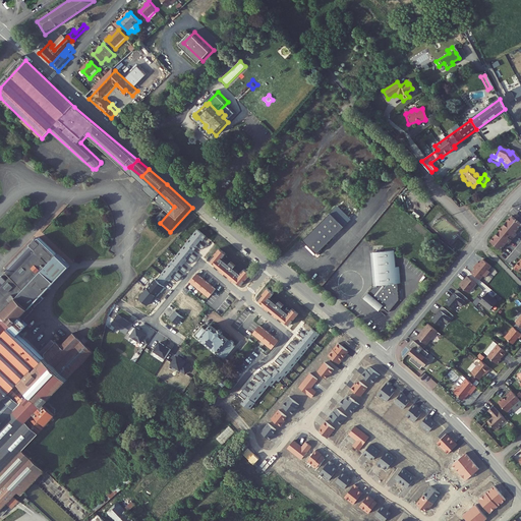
[(221,192),(225,195),(240,180),(236,176),(221,192)]
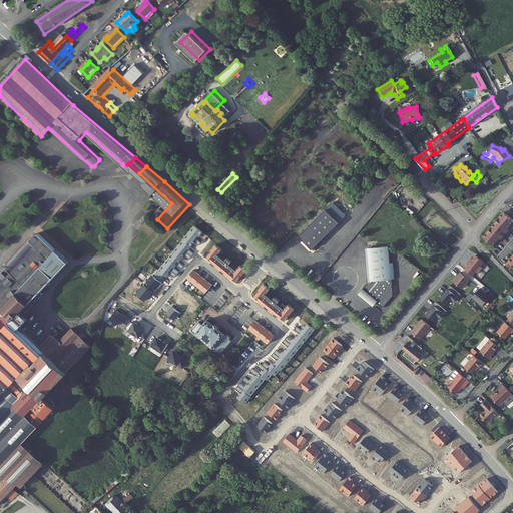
[(327,208),(300,234),(315,249),(318,244),(317,243),(340,221),(327,208)]
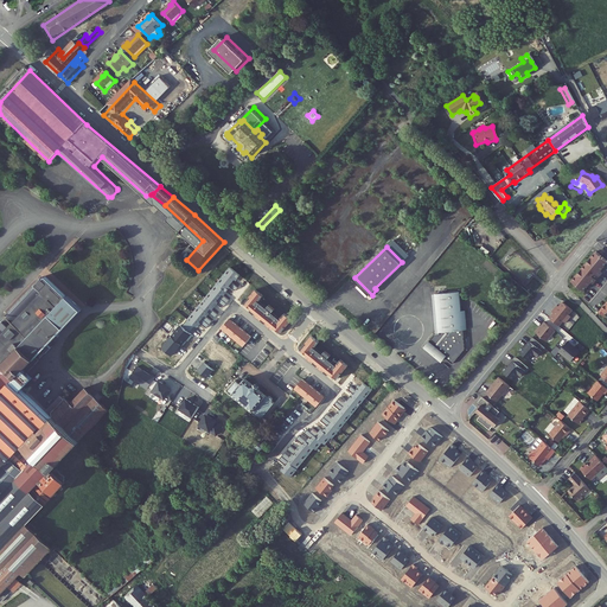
[(598,273),(605,263),(593,254),(569,282),(581,293),(588,283),(590,285),(593,281),(599,274),(598,273)]
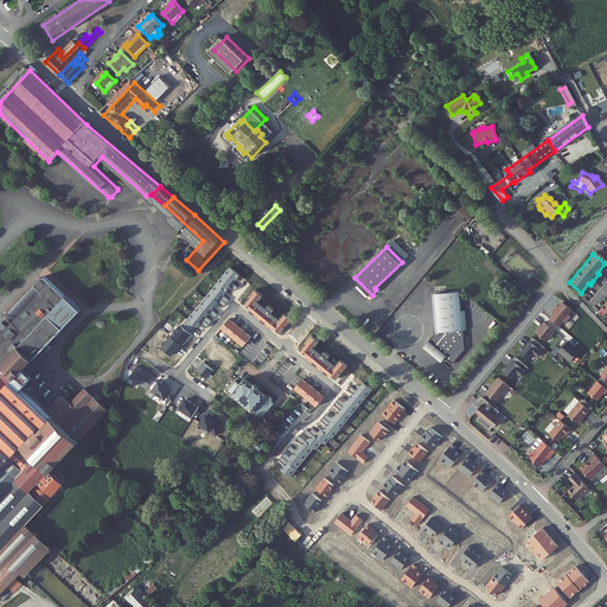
[(231,267),(183,325),(191,332),(195,326),(197,328),(202,323),(206,327),(212,320),(208,317),(210,313),(216,317),(218,314),(213,310),(219,302),(225,306),(230,300),(225,295),(229,289),(228,288),(234,281),(235,282),(241,275),(231,267)]
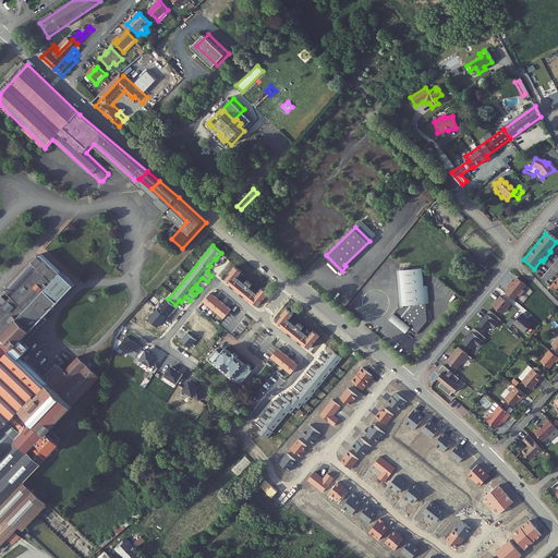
[(49,432),(100,378),(80,359),(67,374),(57,364),(45,376),(22,355),(34,343),(26,336),(76,283),(63,270),(62,273),(41,254),(0,296),(0,548),(8,541),(13,546),(21,538),(14,533),(20,529),(23,532),(48,506),(24,483),(61,443),(49,432)]
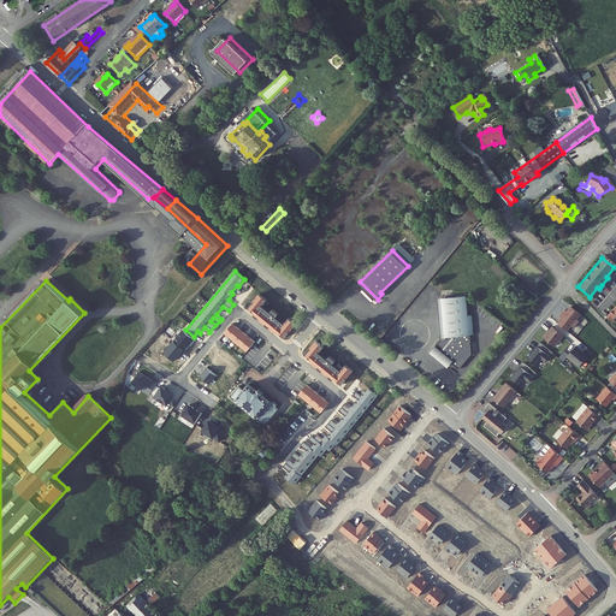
[(268,300),(261,294),(249,308),(256,314),(255,315),(277,333),(278,332),(285,338),(297,324),(290,318),(285,324),(277,318),(279,314),(274,309),(271,313),(264,306),(268,300)]
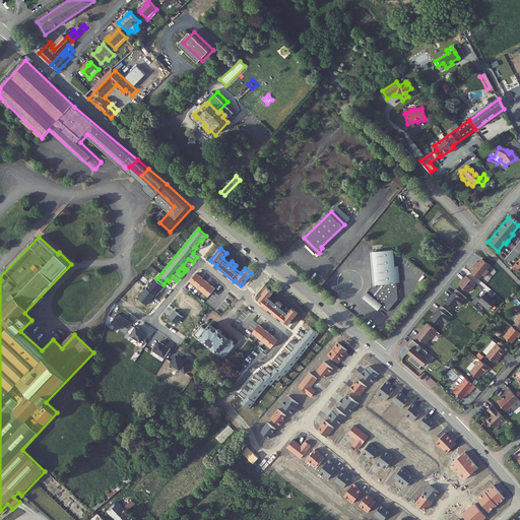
[(393,250),(373,252),(376,285),(377,285),(377,287),(373,287),(364,299),(379,310),(382,307),(388,313),(398,300),(397,282),(396,278),(395,278),(394,276),(396,276),(395,266),(393,250)]
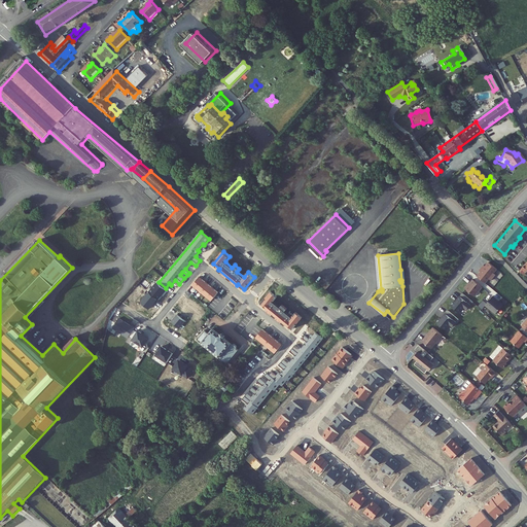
[(526,276),(526,262),(517,273),(524,279),(526,276)]
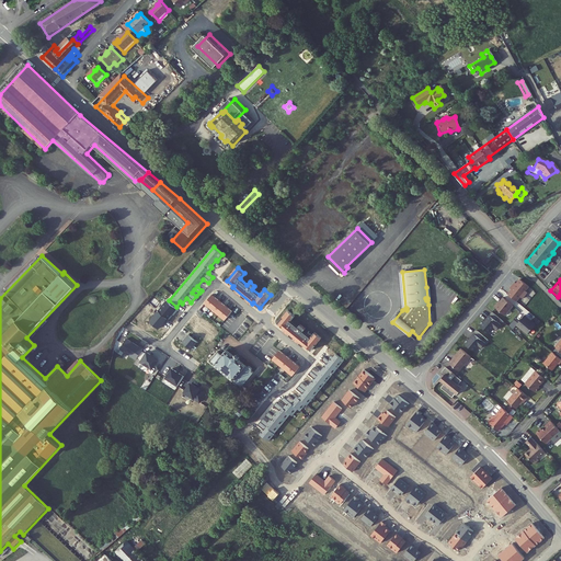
[(526,288),(517,281),(514,285),(512,284),(510,287),(523,297),(525,295),(523,293),(526,288)]
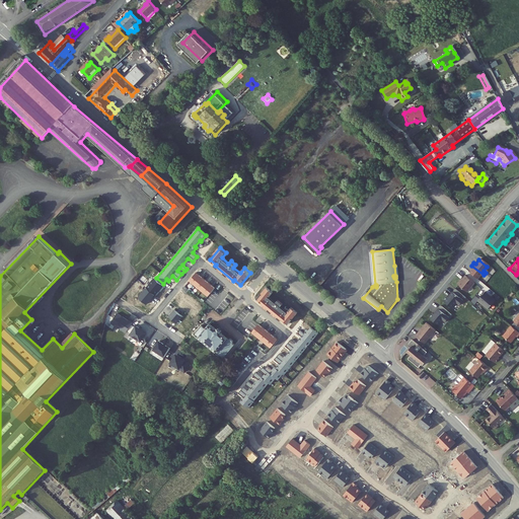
[(484,275),(471,266),(469,269),(470,270),(467,274),(475,280),(478,277),(480,278),(484,275)]
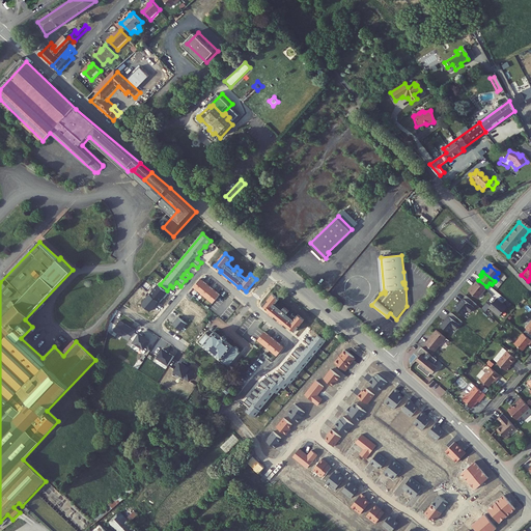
[(201,279),(195,287),(214,303),(221,295),(201,279)]
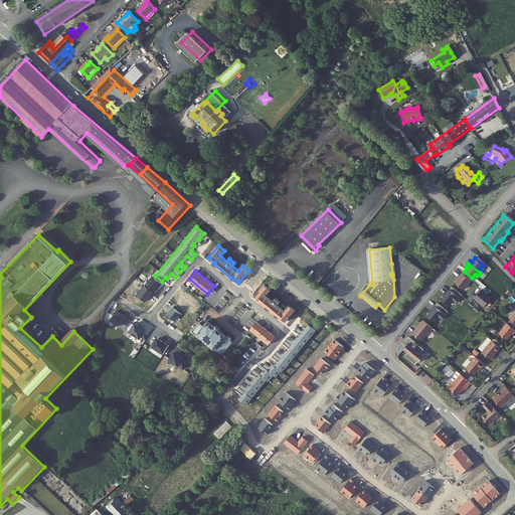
[(452,284),(456,287),(461,291),(469,282),(464,278),(460,275),(457,278),(458,279),(456,280),(455,280),(452,284)]
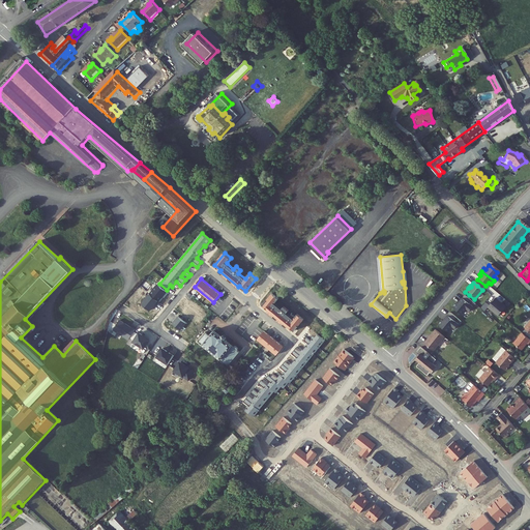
[(149,293),(158,301),(167,291),(157,284),(149,293)]
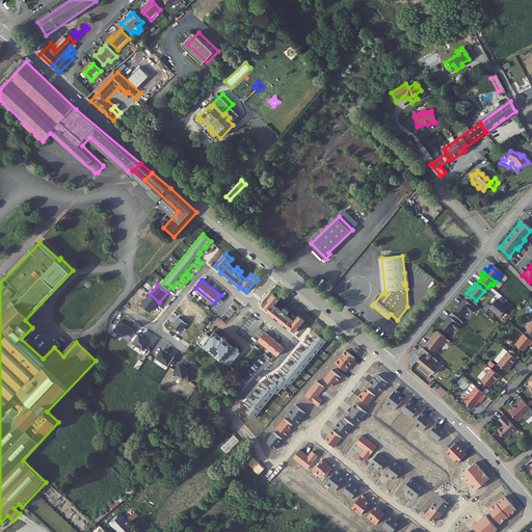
[(150,294),(142,303),(152,311),(159,302),(150,294)]
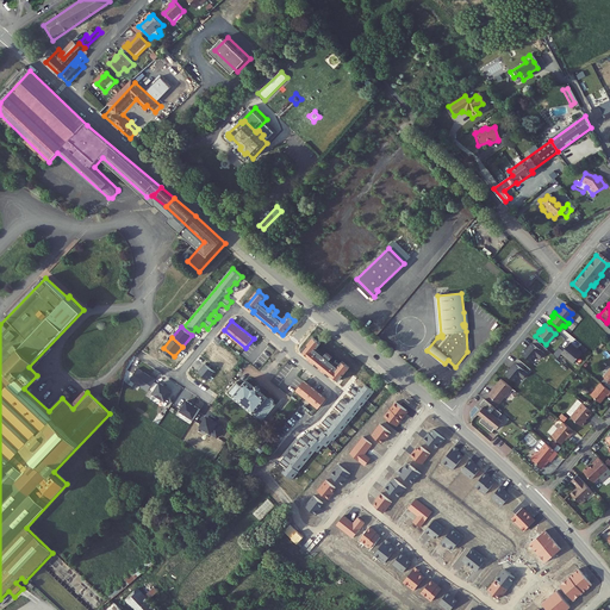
[(321,343),(313,337),(303,352),(309,358),(307,359),(329,377),(330,375),(338,381),(350,367),(342,361),(337,367),(330,360),(332,358),(327,353),(324,356),(316,349),(321,343)]
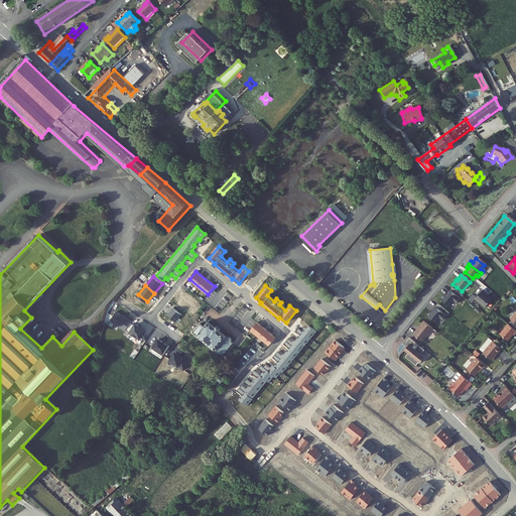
[(441,296),(438,300),(446,307),(452,302),(455,304),(458,300),(454,296),(457,293),(450,288),(442,297),(441,296)]
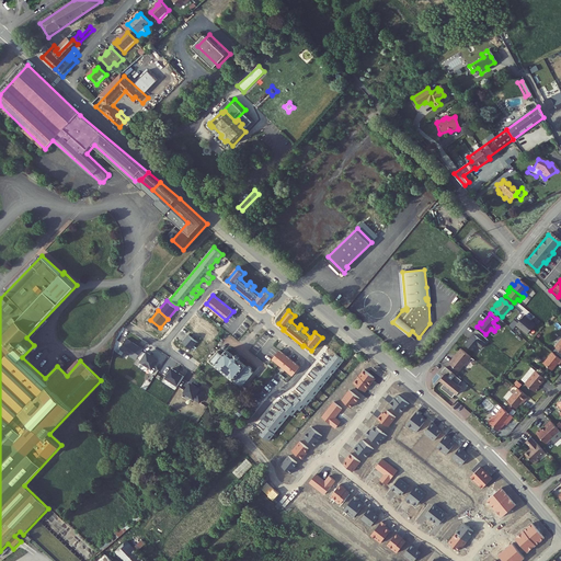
[(518,321),(514,318),(506,328),(511,331),(514,327),(525,336),(533,325),(529,322),(528,322),(522,317),(518,321)]
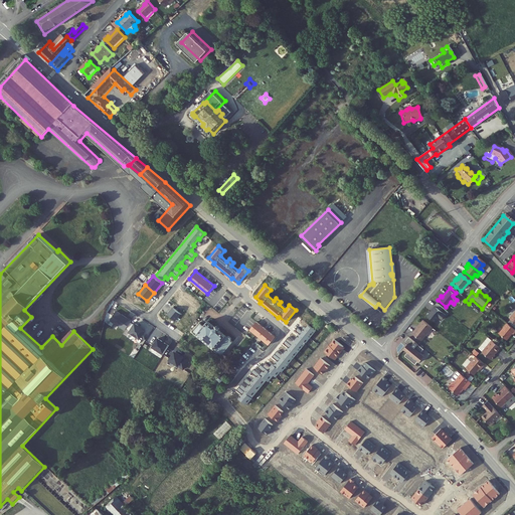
[(426,313),(423,317),(432,324),(437,318),(440,321),(443,317),(439,313),(442,310),(436,305),(427,314),(426,313)]
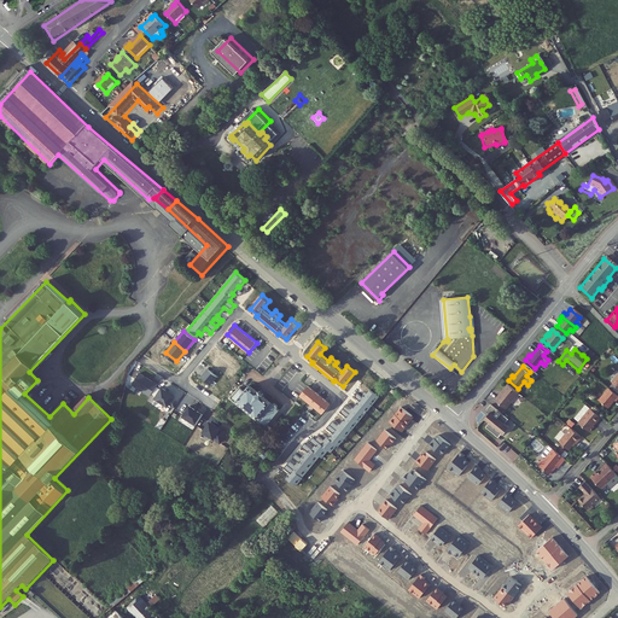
[(208,368),(202,375),(211,385),(217,378),(208,368)]
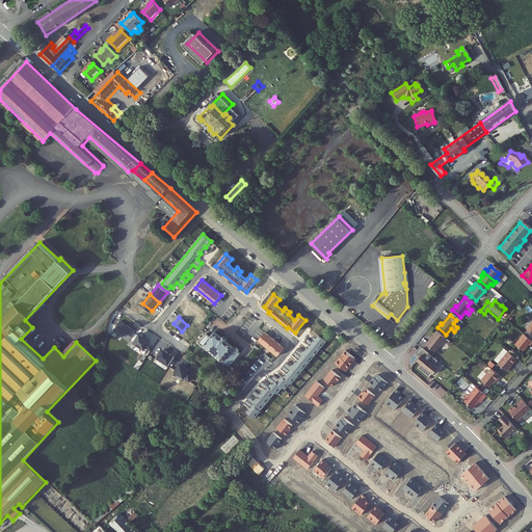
[(121,321),(113,331),(129,342),(136,331),(121,321)]
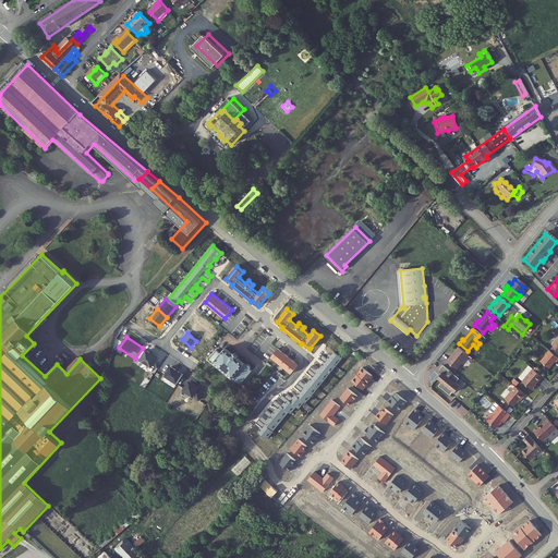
[(220,354),(217,352),(211,359),(215,362),(214,363),(240,385),(252,371),(251,368),(252,367),(251,365),(250,364),(249,363),(246,363),(245,364),(238,359),(239,356),(238,355),(237,354),(235,353),(233,353),(231,353),(226,349),(220,354)]
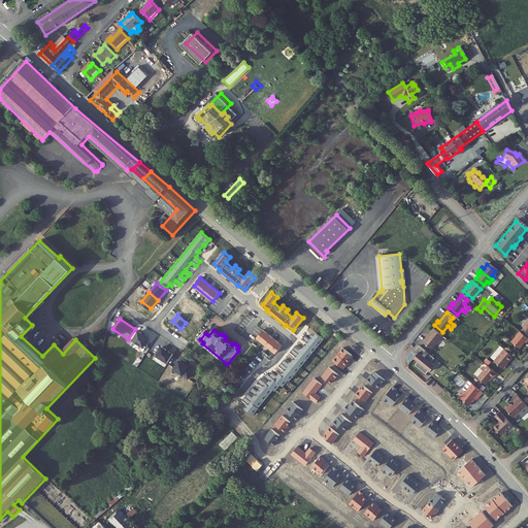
[(263,330),(257,338),(275,354),(283,345),(263,330)]
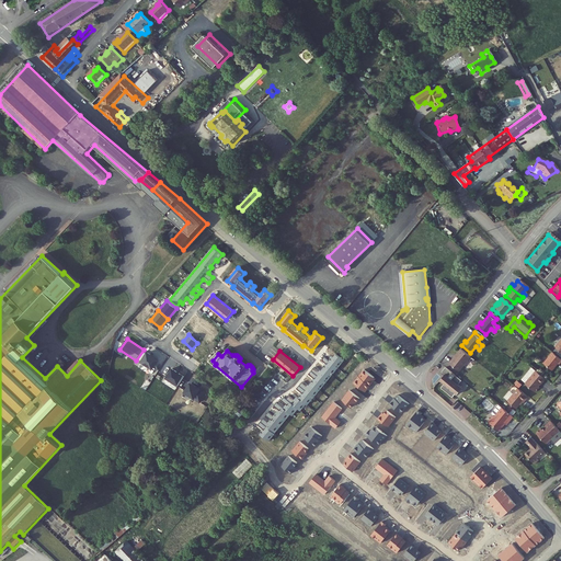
[(468,358),(458,351),(446,365),(456,373),(468,358)]
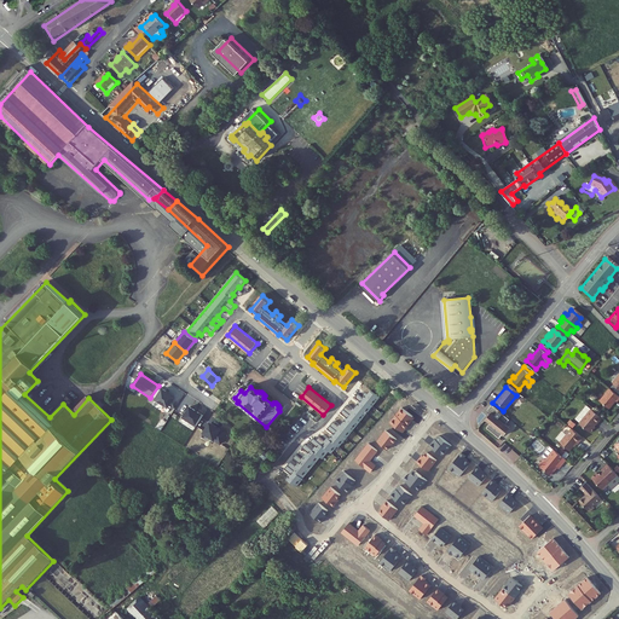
[(155,399),(168,408),(175,397),(162,388),(155,399)]
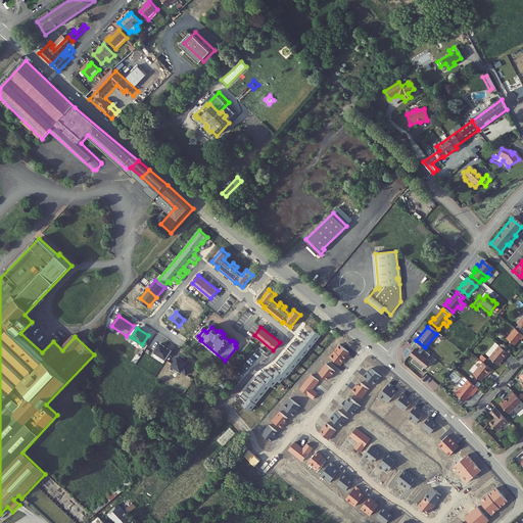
[(279,371),(285,377),(286,377),(321,336),(314,330),(312,333),(310,331),(306,335),(302,332),(300,335),(304,338),(297,346),(293,342),(288,348),(292,351),(286,360),(281,357),(277,362),(281,365),(279,368),(281,369),(279,371)]
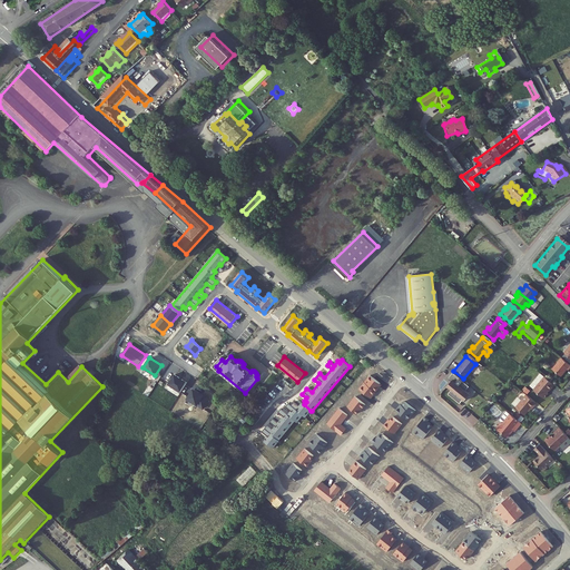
[(569,370),(569,366),(562,361),(553,372),(561,379),(568,371),(569,372),(569,370)]
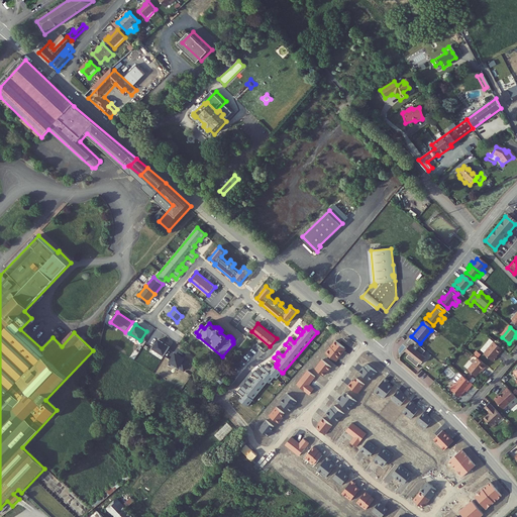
[(152,347),(165,355),(170,346),(158,339),(152,347)]
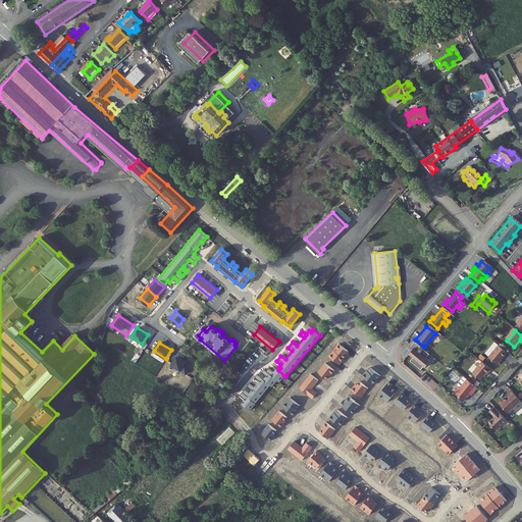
[(350,352),(338,344),(334,350),(345,359),(350,352)]
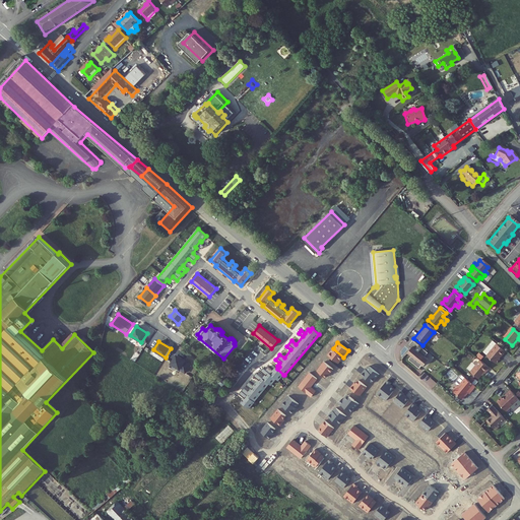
[(426,354),(410,342),(407,346),(410,348),(405,353),(409,358),(406,361),(416,370),(419,366),(421,367),(427,362),(423,358),(426,354)]
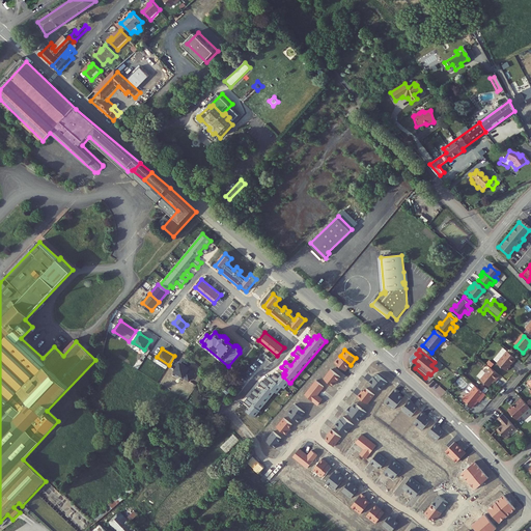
[(518,360),(508,354),(499,366),(508,373),(512,368),(511,368),(518,360)]
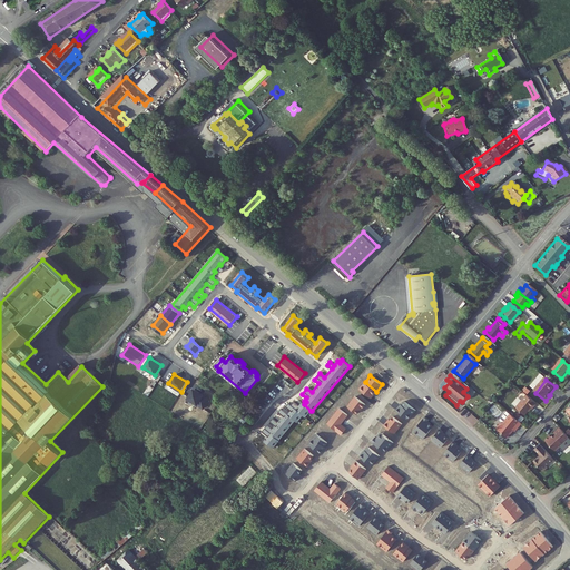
[(371,399),(376,392),(365,382),(359,390),(371,399)]
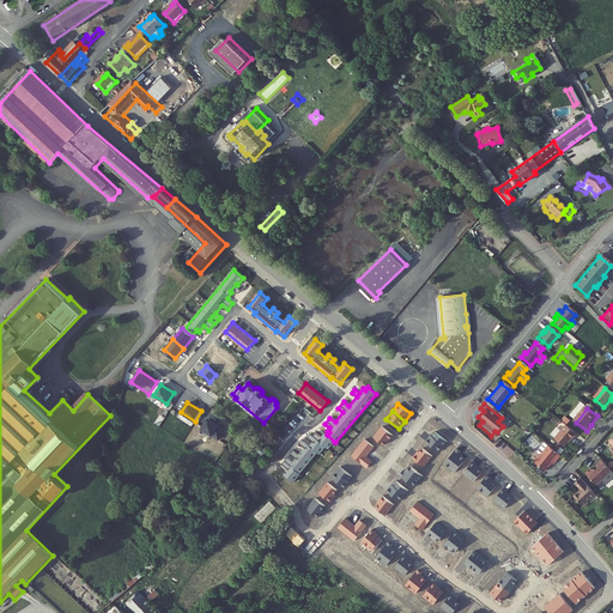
[(226,429),(207,418),(201,428),(220,438),(226,429)]
